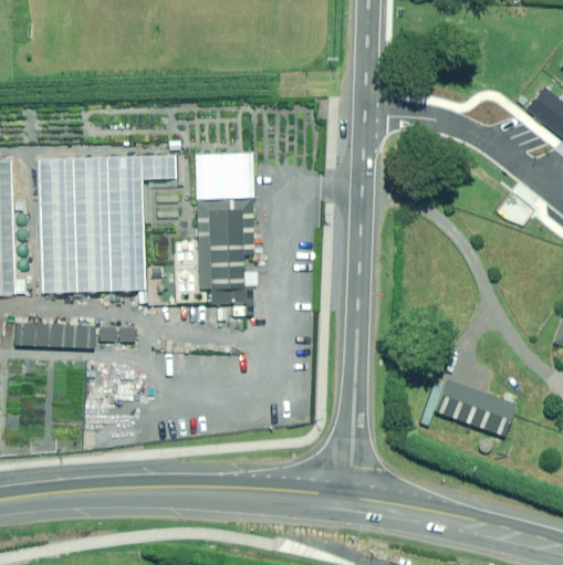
[(195,154),(196,199),(253,197),(252,152),(195,154)]
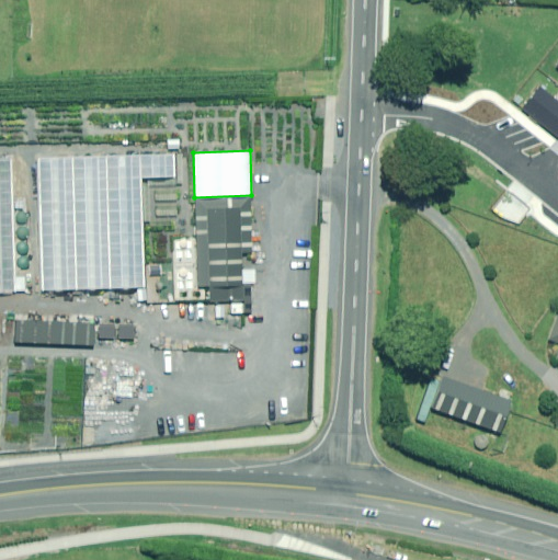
[(37,157),(41,289),(144,286),(143,178),(174,176),(174,153),(37,157)]
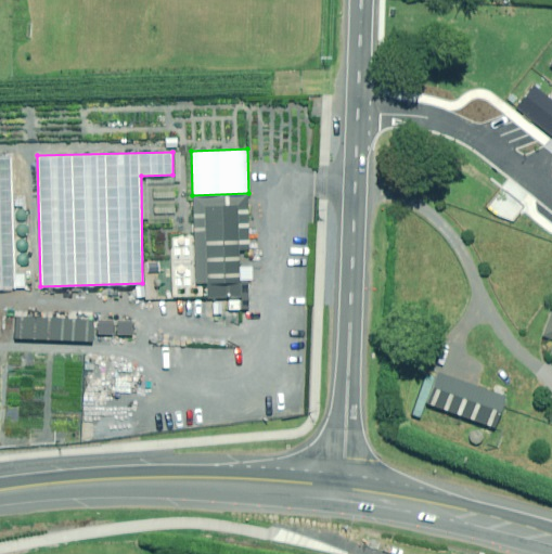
[(0,287),(15,287),(11,157),(0,157),(0,287)]
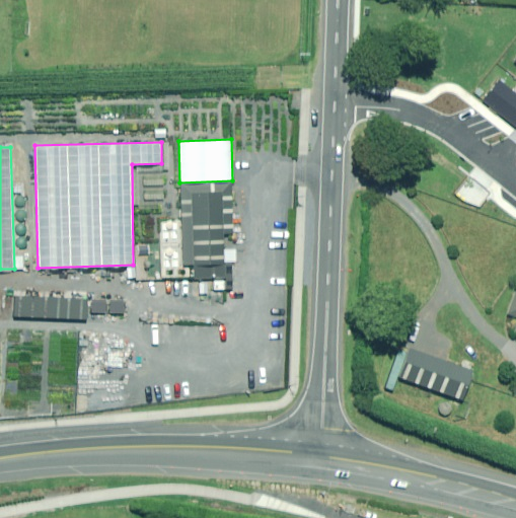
[(181,194),(183,266),(224,264),(222,192),(181,194)]
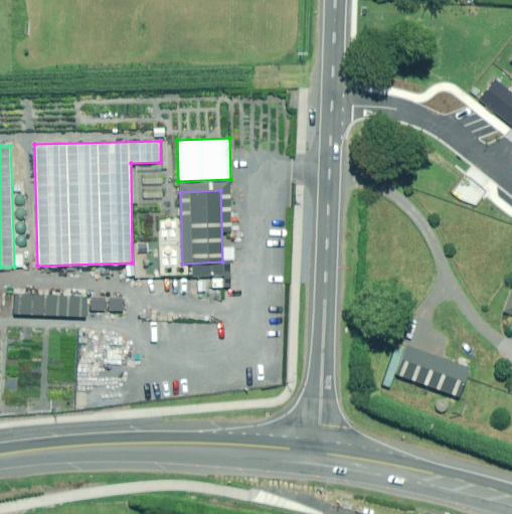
[(511,291),(510,291),(503,311),(511,314),(511,323),(510,329),(511,329),(511,291)]
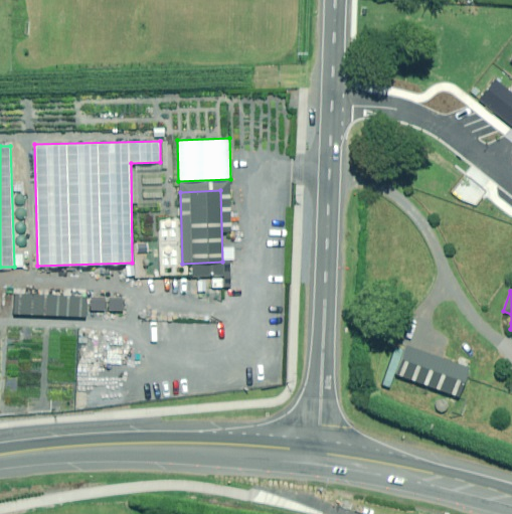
[(466,367),(405,346),(395,374),(456,395),(466,367)]
